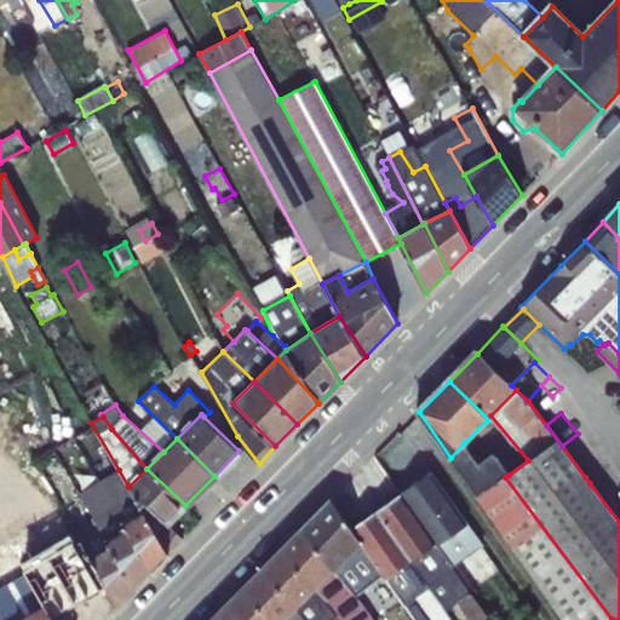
[(464,443),(451,458),(562,619),(612,619),(505,477),(509,475),(500,459),(493,453),(478,463),(464,443)]
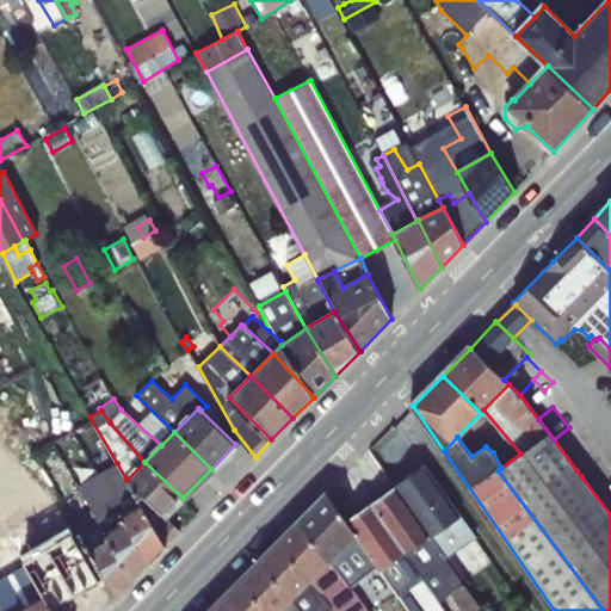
[(576,470),(581,476),(606,457),(598,449),(576,470)]
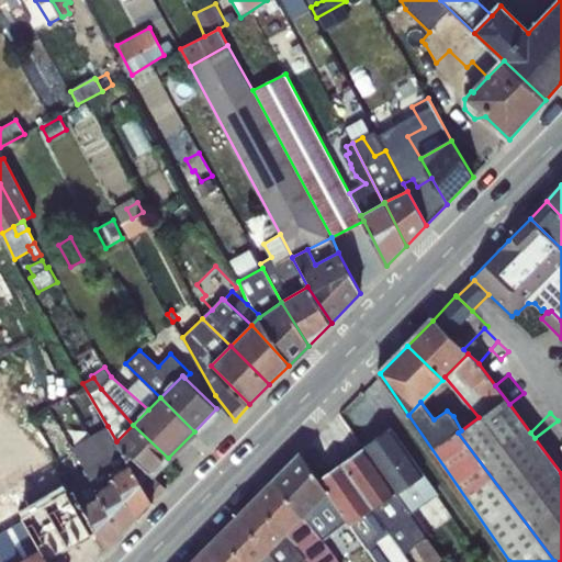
[(17,445),(49,504),(65,495),(32,436),(27,439),(19,424),(3,433),(12,448),(17,445)]
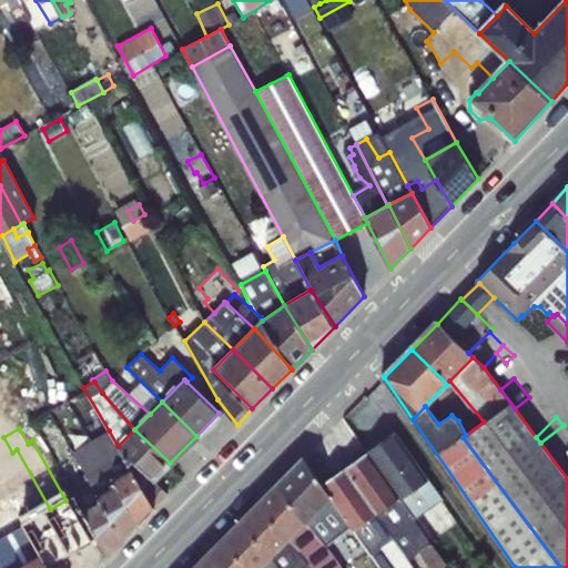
[(170,463),(134,429),(118,446),(129,464),(134,459),(154,479),(170,463)]
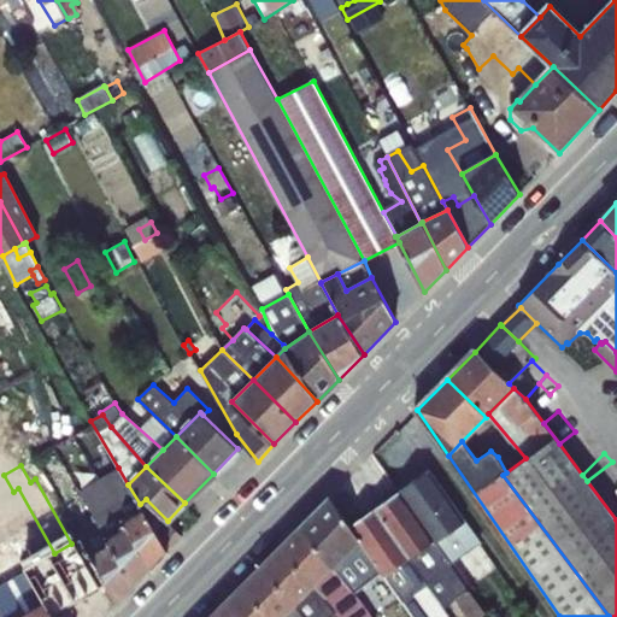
[(183,536),(168,521),(146,499),(140,504),(128,485),(118,468),(100,477),(112,500),(99,510),(106,522),(100,524),(95,515),(74,524),(82,538),(83,538),(92,553),(111,544),(107,536),(128,526),(125,519),(145,510),(169,551),(183,536)]
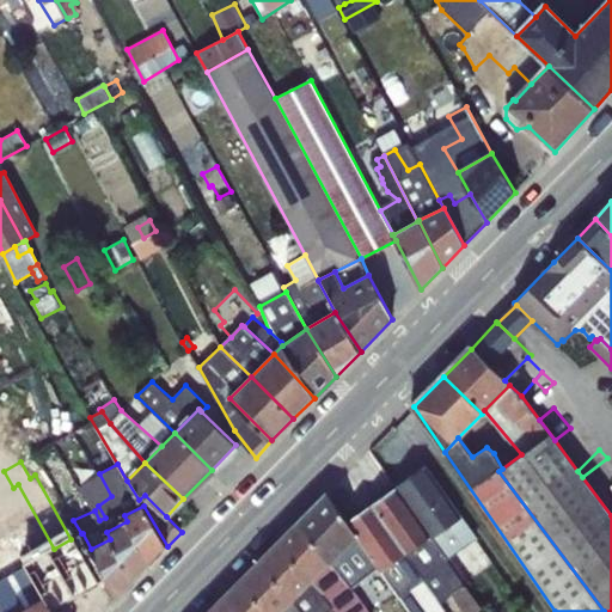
[(426,465),(396,487),(430,536),(433,538),(463,518),(426,465)]
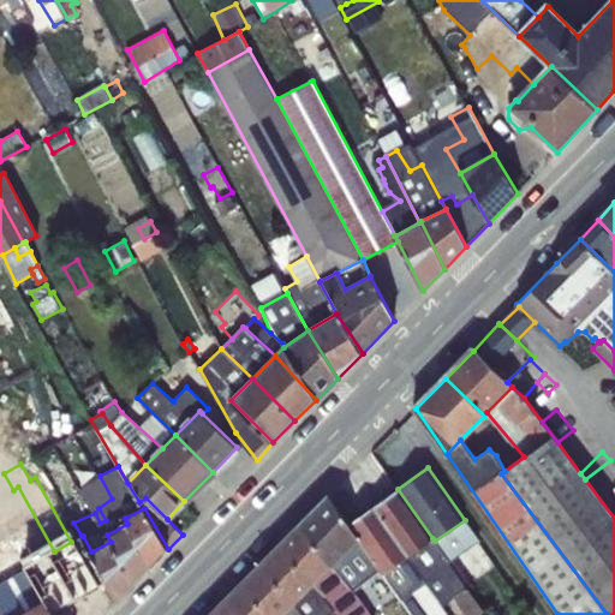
[(0,523),(27,567),(54,551),(18,487),(13,490),(4,473),(0,476),(0,523)]
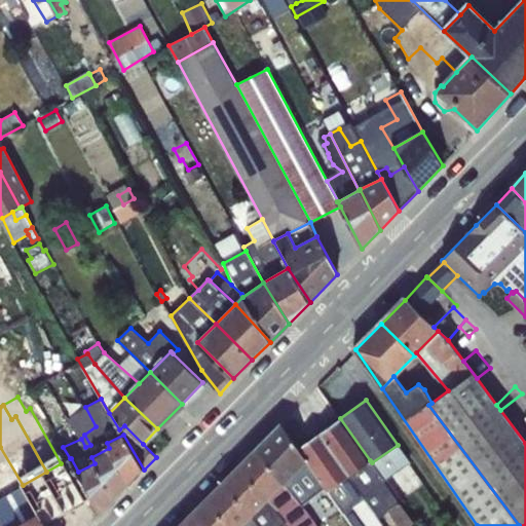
[(96,426),(85,407),(67,417),(81,439),(85,447),(90,445),(84,435),(96,426)]
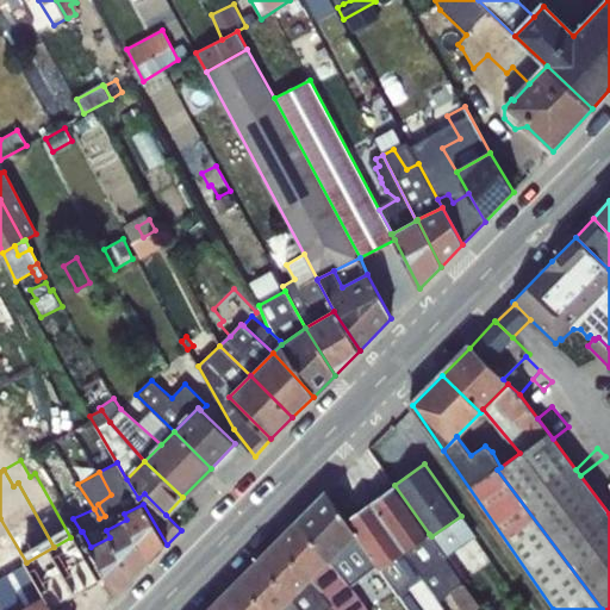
[(429,534),(394,485),(371,503),(405,552),(429,534)]
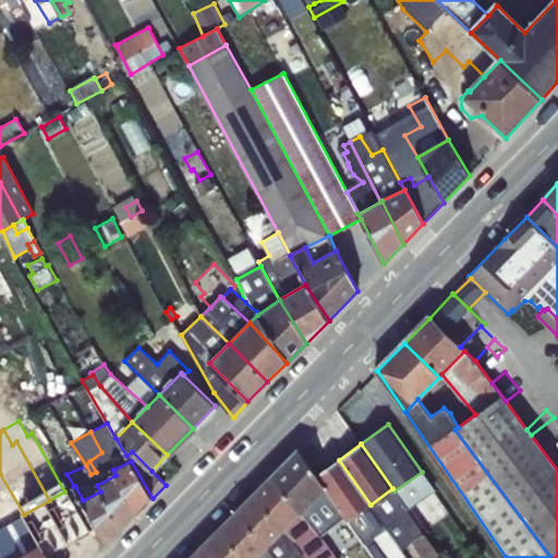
[(326,488),(318,476),(298,448),(269,476),(302,512),(326,488)]
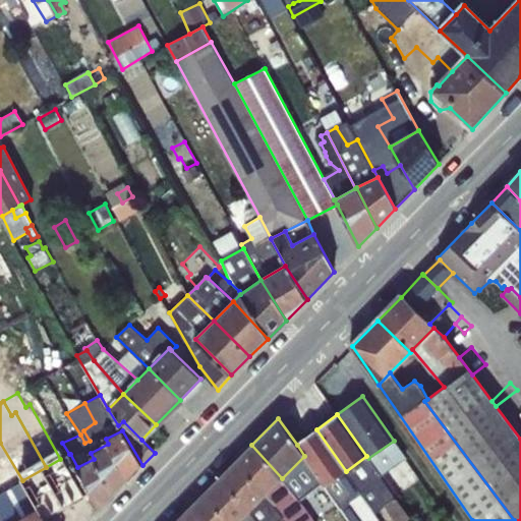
[(346,471),(316,429),(297,445),(304,456),(322,483),(325,486),(346,471)]
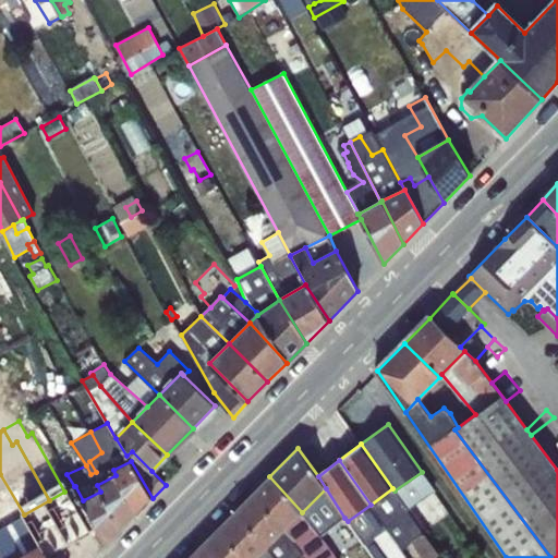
[(116,475),(138,513),(153,498),(131,461),(113,470),(116,475)]
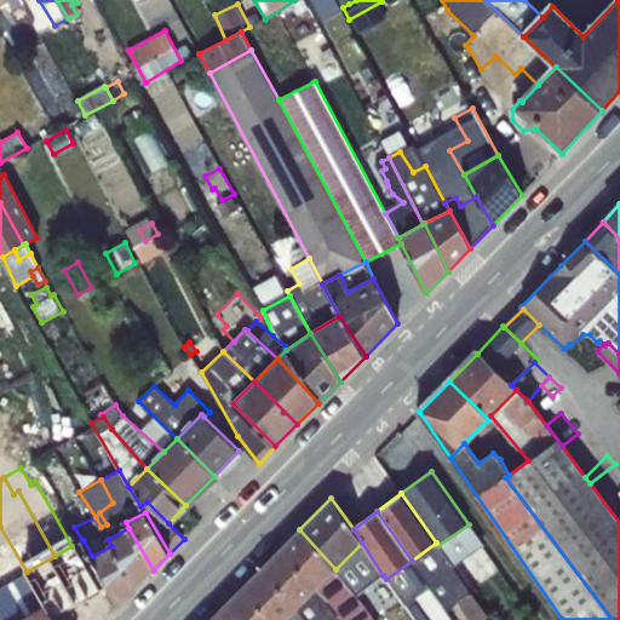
[(484,544),(469,524),(438,545),(453,566),(484,544)]
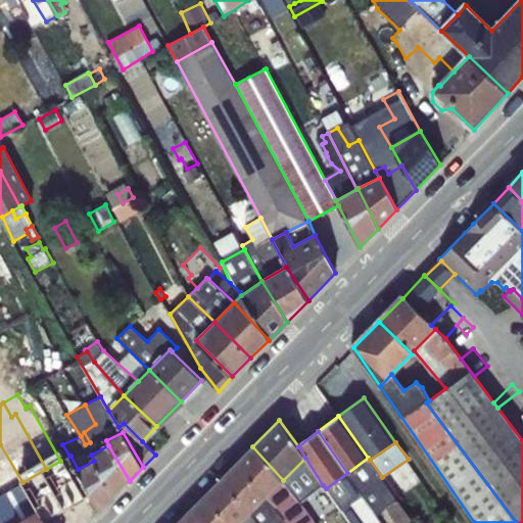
[(91,455),(94,461),(114,496),(130,481),(108,445),(91,455)]
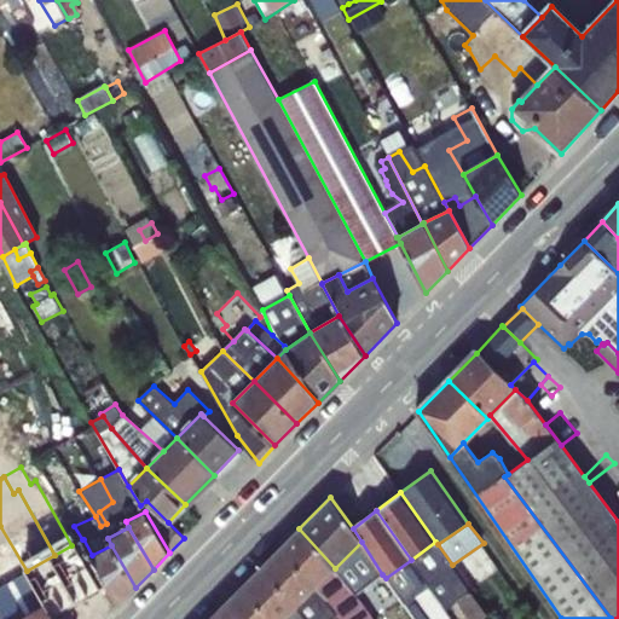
[(335,568),(299,528),(281,547),(316,588),(335,568)]
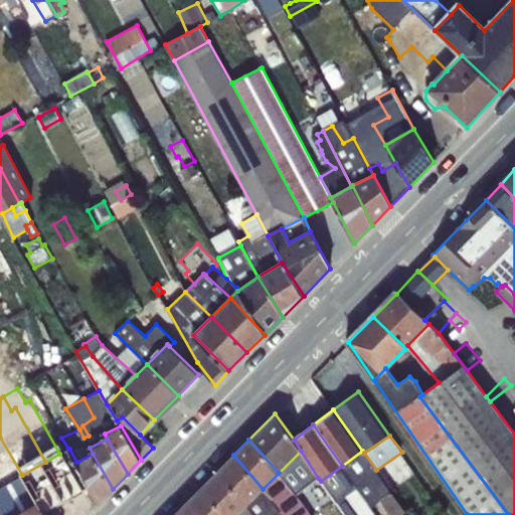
[(76,462),(69,449),(68,449),(59,454),(45,462),(68,500),(68,499),(91,487),(92,487),(76,462)]
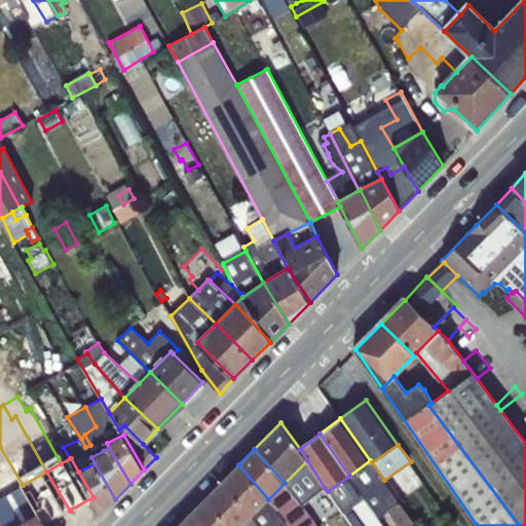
[(307,460),(285,483),(302,504),(325,488),(307,460)]
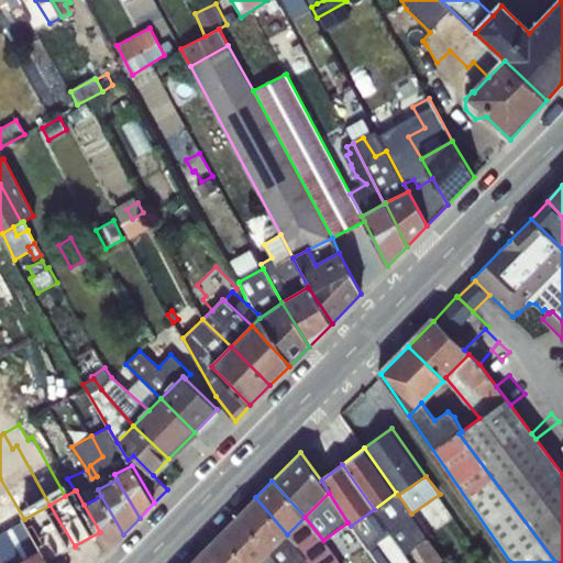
[(432,562),(442,556),(411,514),(398,495),(396,493),(374,509),(400,548),(412,539),(428,562),(432,562)]
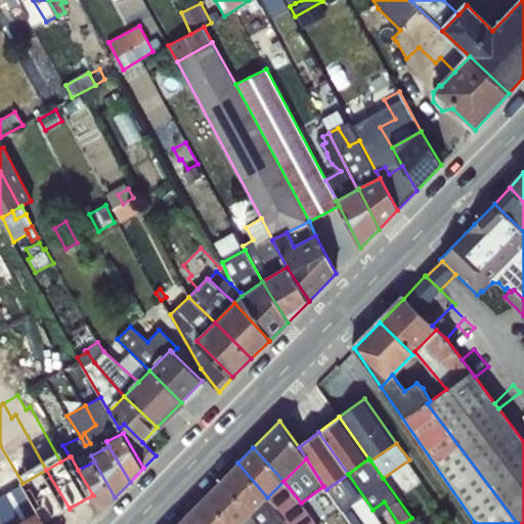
[(94,462),(78,470),(93,495),(92,495),(100,513),(115,497),(94,462)]
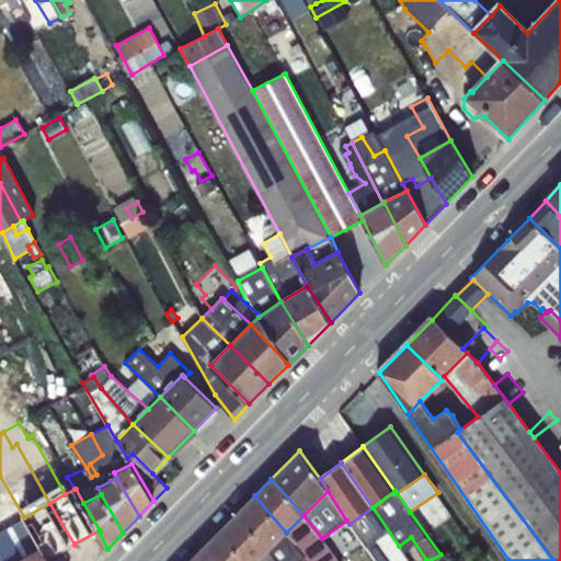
[(286,533),(254,495),(235,516),(268,550),(286,534),(286,533)]
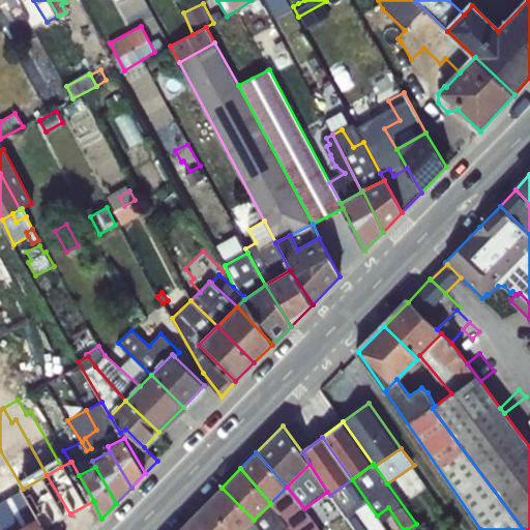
[(70,514),(47,475),(23,489),(40,520),(45,528),(46,528),(70,514)]
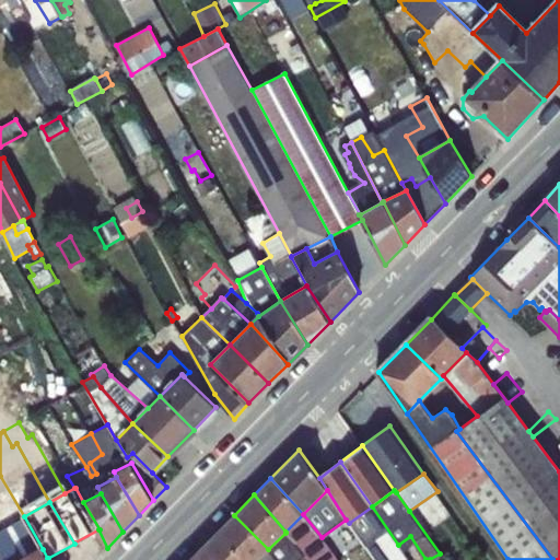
[(388,559),(384,553),(398,545),(372,506),(349,523),(375,559),(388,559)]
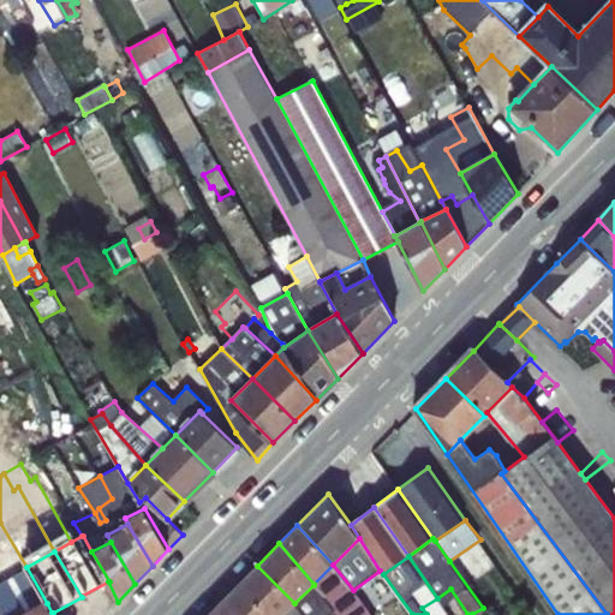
[(371,614),(353,590),(333,565),(314,584),(314,585),(333,608),(338,604),(346,614),(371,614)]
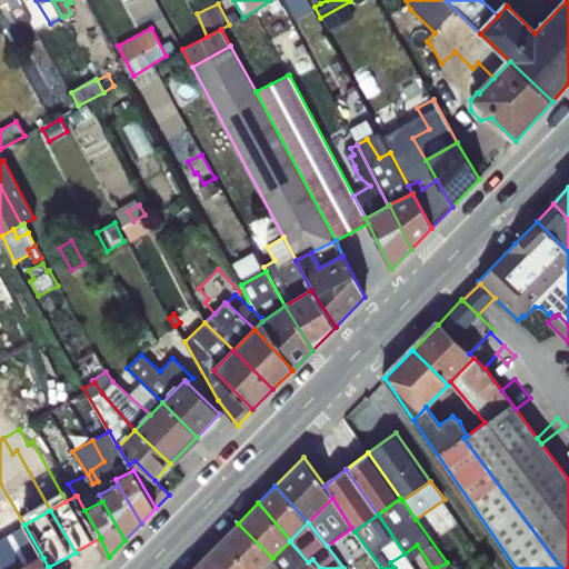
[(261,568),(272,558),(238,523),(225,537),(249,568),(261,568)]
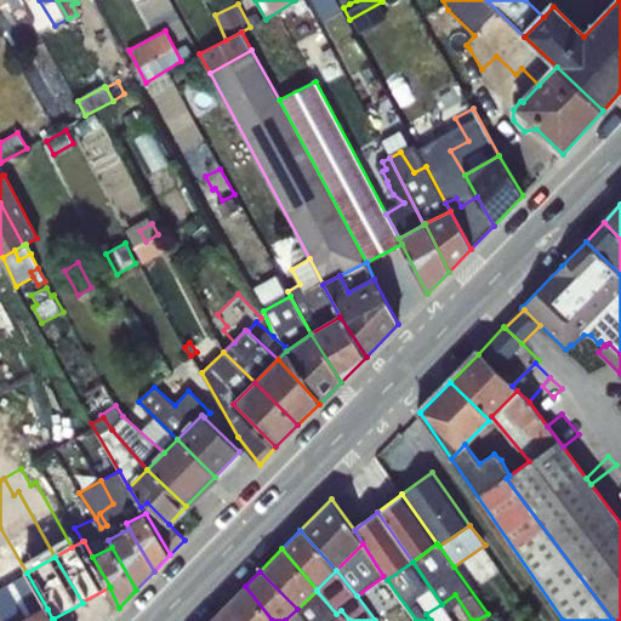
[(47,609),(27,573),(15,582),(33,616),(47,609)]
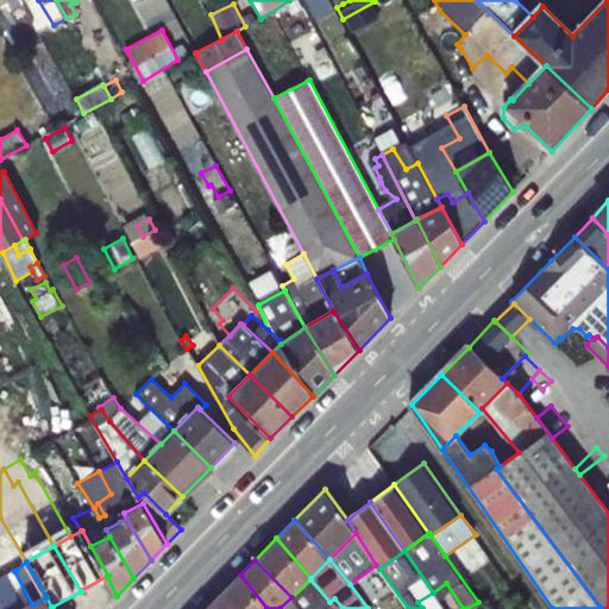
[(20,608),(32,604),(14,571),(0,578),(0,608),(20,608)]
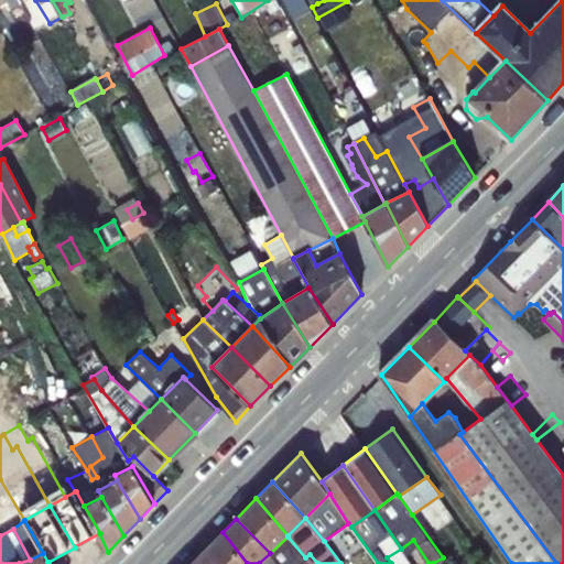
[(247,563),(223,532),(203,552),(213,563),(247,563)]
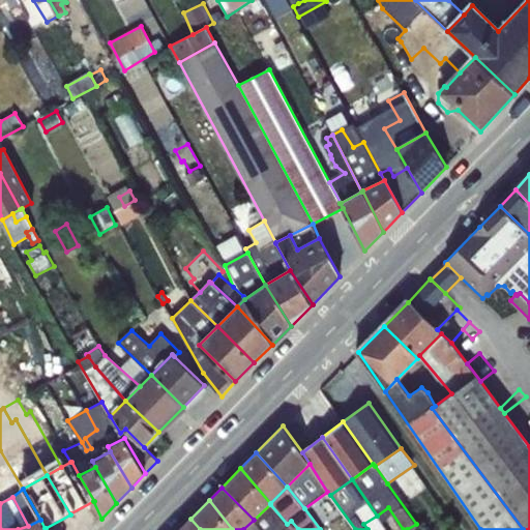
[(270,504),(254,520),(262,529),(285,529),(289,526),(287,524),(270,504)]
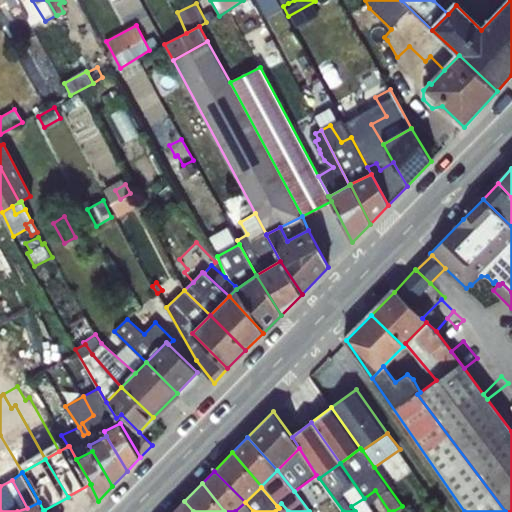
[(193,511),(184,501),(173,511),(193,511)]
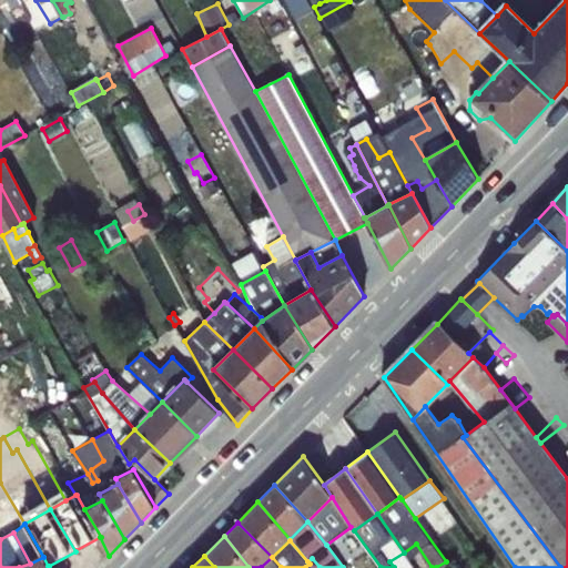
[(48,566),(43,557),(30,564),(19,567),(50,567),(49,566),(48,566)]
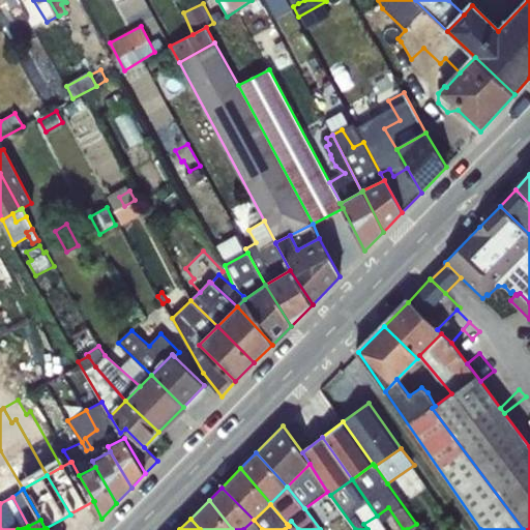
[(262,529),(254,520),(243,529),(262,529)]
